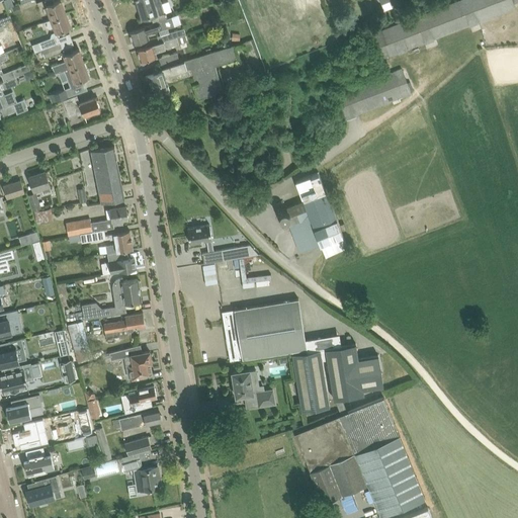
[(54,0),(46,0),(53,18),(66,13),(61,0),(59,0),(55,2),(54,0)]
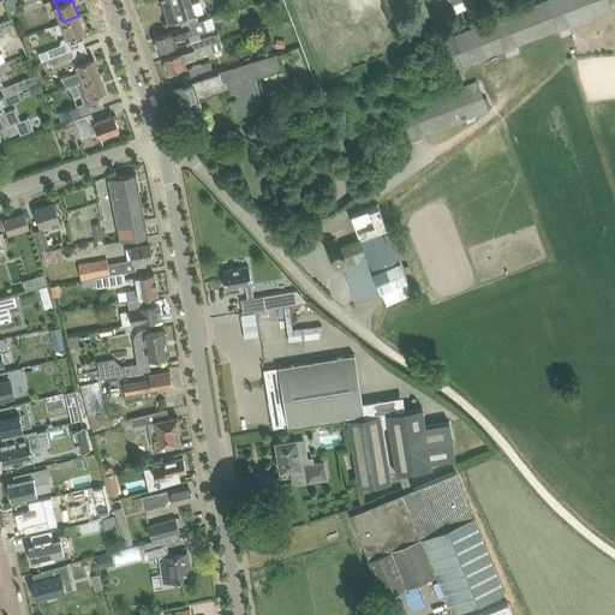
[(162,0),(169,22),(179,18),(181,27),(189,25),(198,22),(190,0),(162,0)]
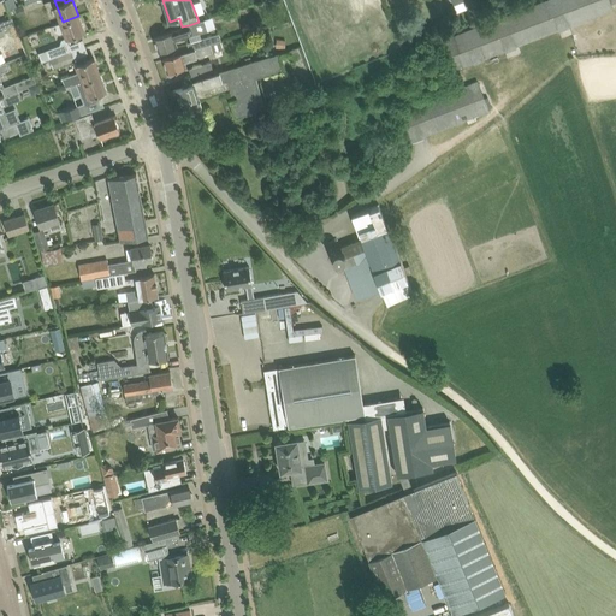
[(327,0),(321,3),(327,17),(357,5),(355,0),(327,0)]
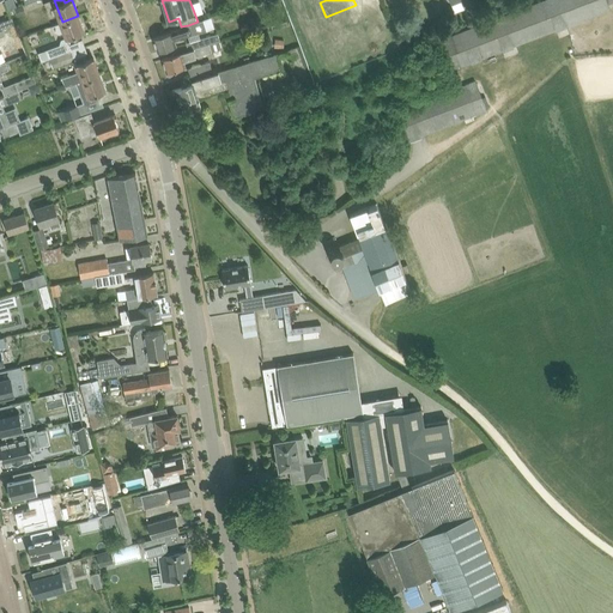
[(612,0),(545,0),(437,42),(448,71),(610,8),(608,4),(612,1),(612,0)]
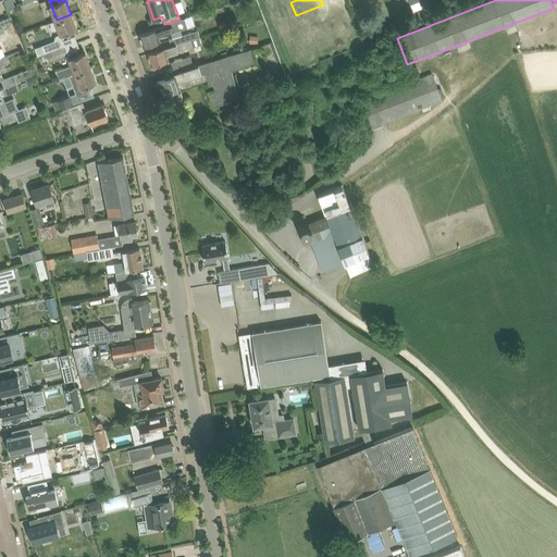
[(409,0),(413,11),(422,8),(421,5),(429,2),(426,0),(409,0)]
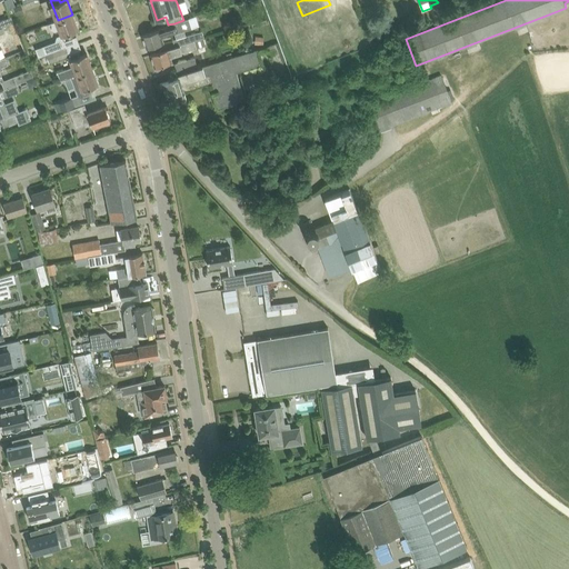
[(183,12),(189,10),(186,1),(180,3),(183,12)]
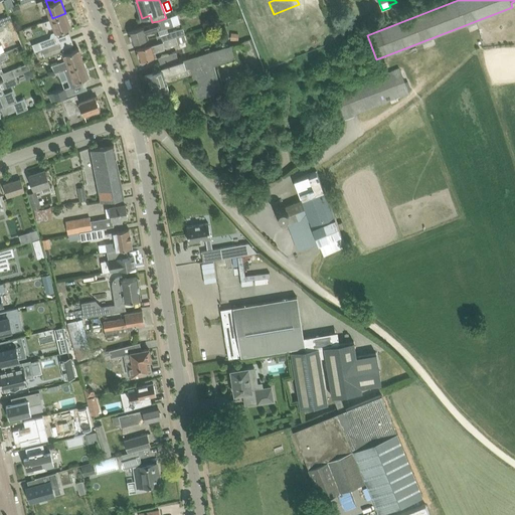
[(12,7),(15,14),(22,12),(19,5),(12,7)]
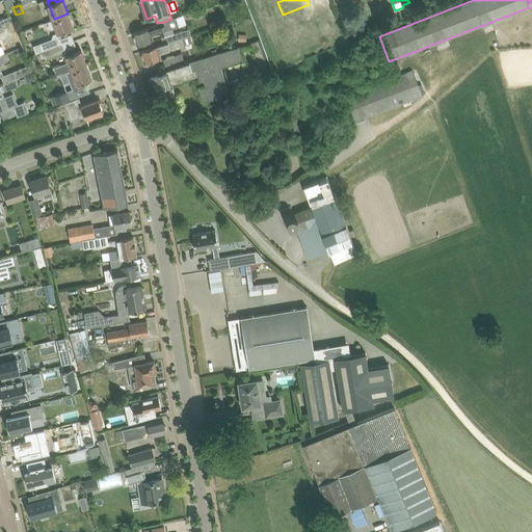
[(52,38),(40,44),(43,51),(60,45),(58,40),(69,35),(67,30),(73,28),(68,14),(54,19),(46,22),(48,27),(51,29),(57,27),(58,32),(53,34),(52,38)]
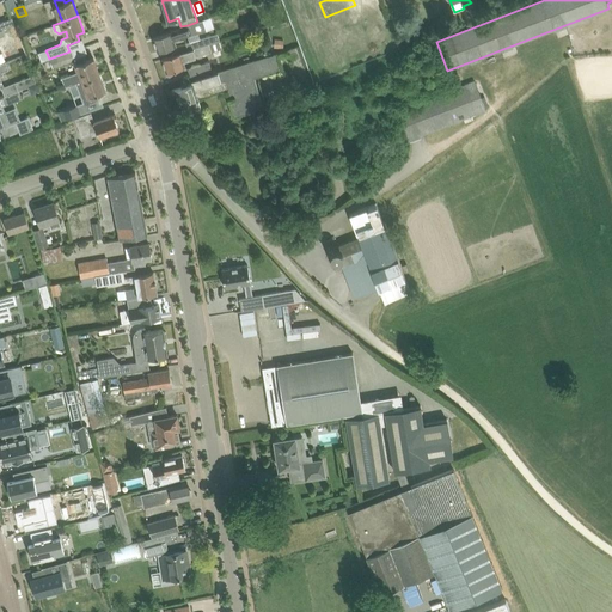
[(12,17),(0,22),(0,30),(2,30),(16,24),(12,17)]
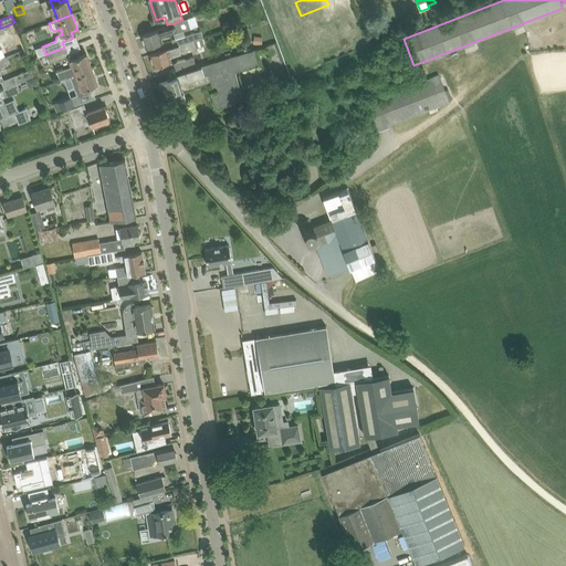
[(174,23),(174,24),(142,34),(146,48),(164,42),(163,37),(178,31),(184,30),(184,31),(191,28),(188,19),(182,20),(174,23)]
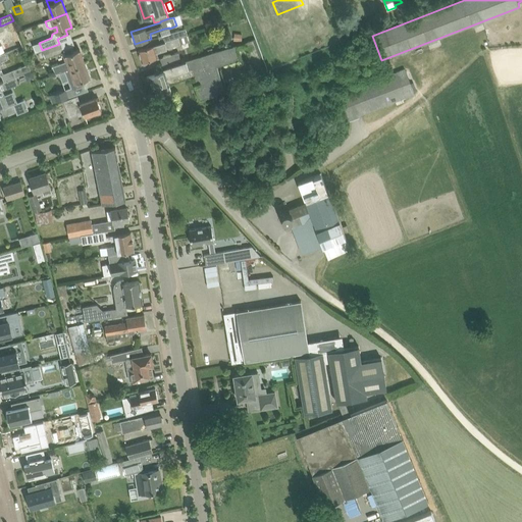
[(325,40),(329,47),(346,38),(335,19),(327,24),(333,35),(325,40)]
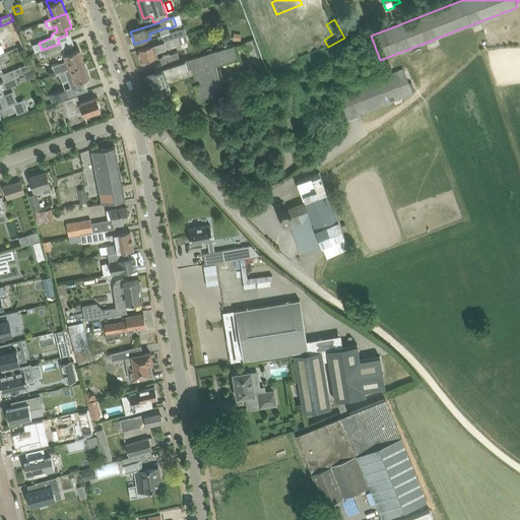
[(158,37),(160,43),(177,38),(187,35),(185,28),(158,37)]
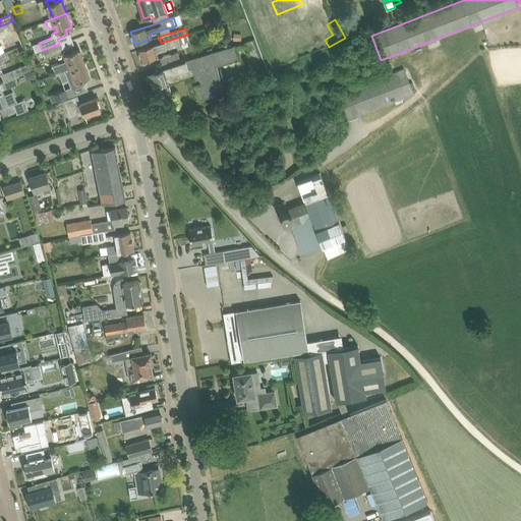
[(161,43),(148,47),(137,50),(141,61),(158,56),(157,51),(179,45),(177,38),(161,43)]
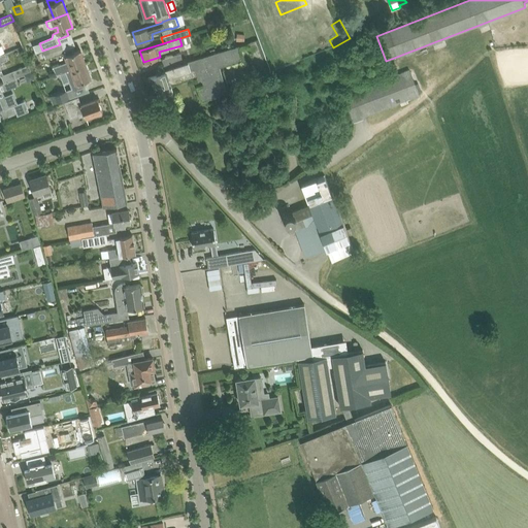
[(259,39),(249,42),(259,73),(270,69),(259,39)]
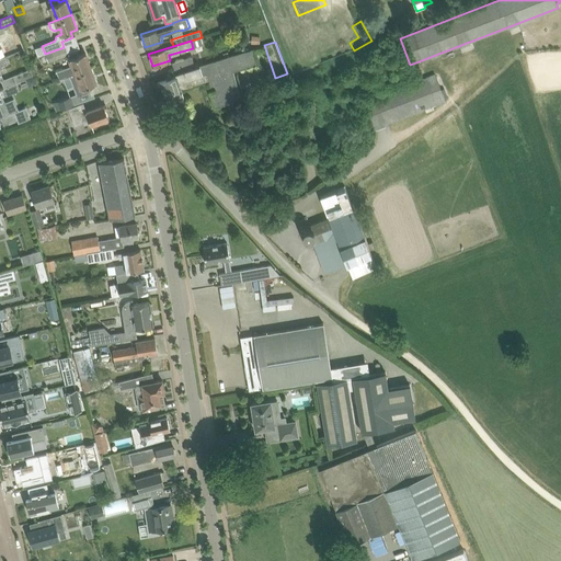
[(64,47),(45,54),(48,63),(69,55),(73,66),(57,71),(59,79),(70,76),(91,68),(86,53),(79,55),(77,50),(69,54),(67,46),(64,47)]
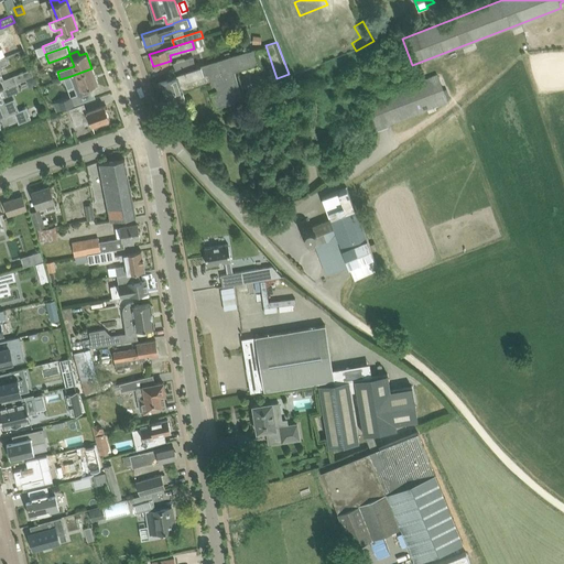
[(196,67),(176,73),(177,76),(159,83),(161,87),(162,86),(165,94),(167,94),(171,106),(186,101),(181,83),(204,76),(206,83),(205,83),(205,84),(210,82),(214,90),(209,91),(210,94),(216,108),(242,99),(235,72),(259,64),(255,49),(201,66),(196,67)]
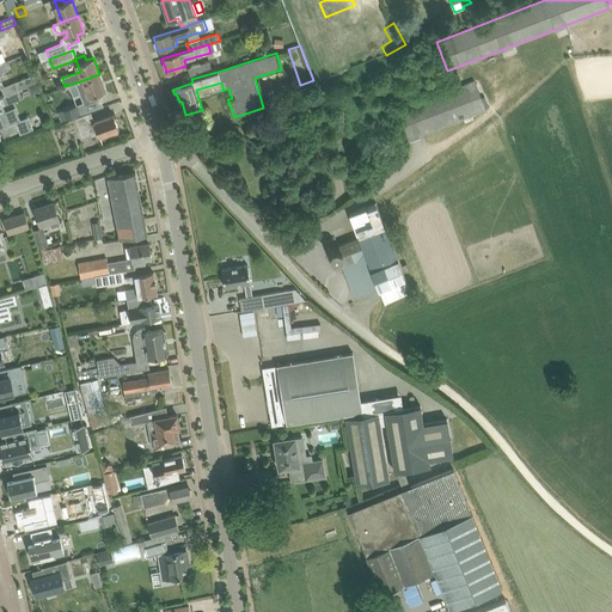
[(188,68),(191,79),(213,73),(209,62),(200,65),(188,68)]
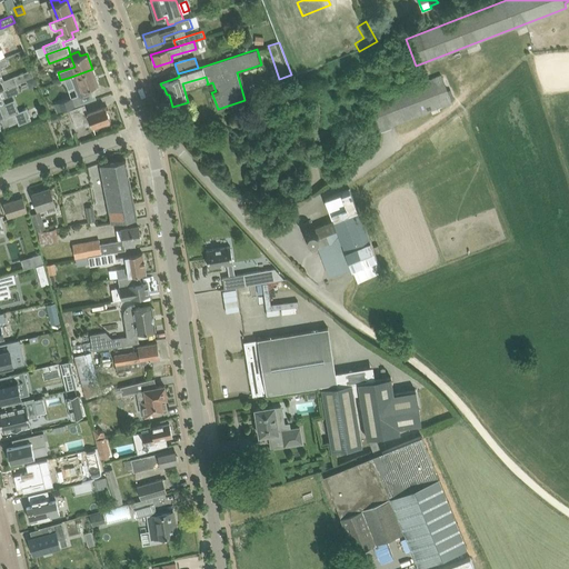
[(92,69),(71,77),(75,88),(79,87),(82,96),(93,92),(91,87),(98,85),(92,69)]
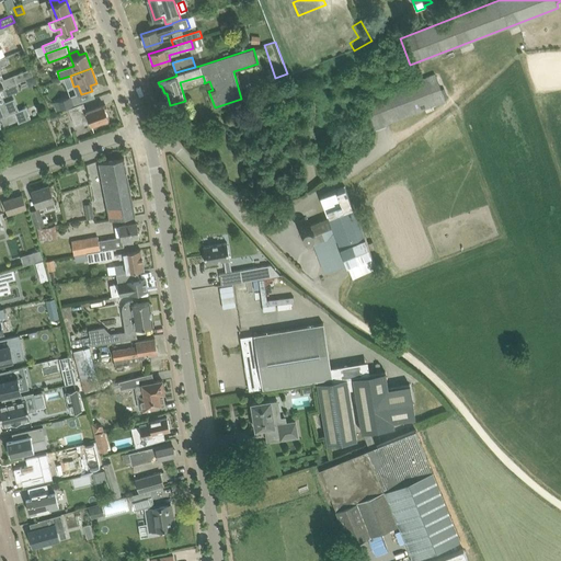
[(11,77),(14,84),(18,83),(34,77),(32,69),(11,77)]
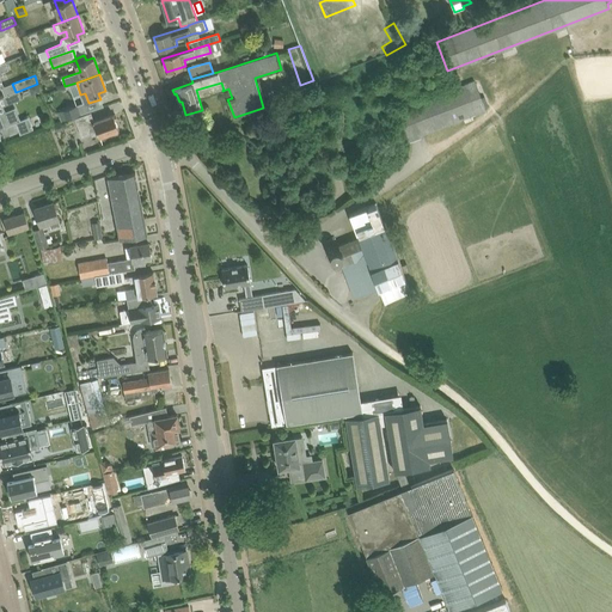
[(460,85),(410,104),(421,135),(487,110),(475,79),(460,85)]
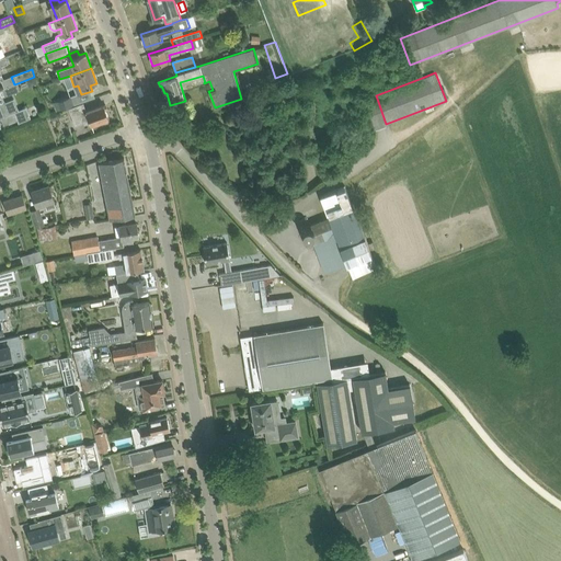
[(14,84),(6,88),(2,89),(6,95),(20,90),(18,83),(14,84)]
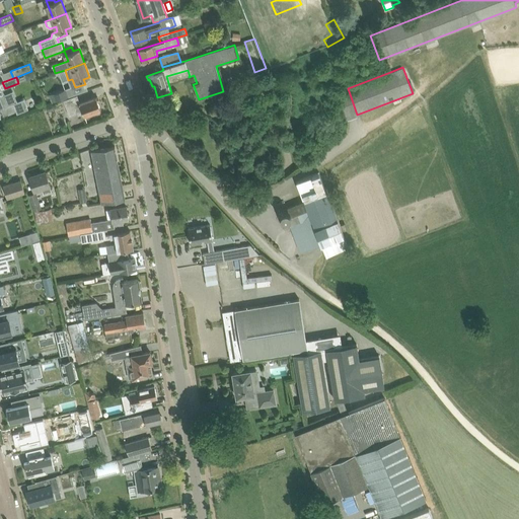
[(54,93),(56,100),(74,94),(72,88),(66,90),(65,89),(54,93)]
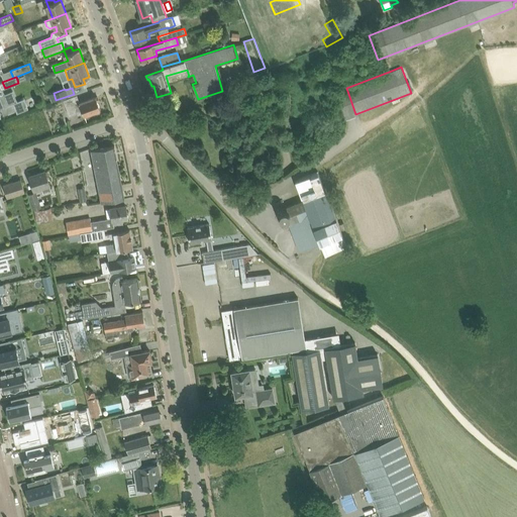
[(0,107),(3,115),(12,111),(16,110),(17,113),(28,109),(24,99),(17,101),(13,91),(5,95),(0,96),(0,107)]
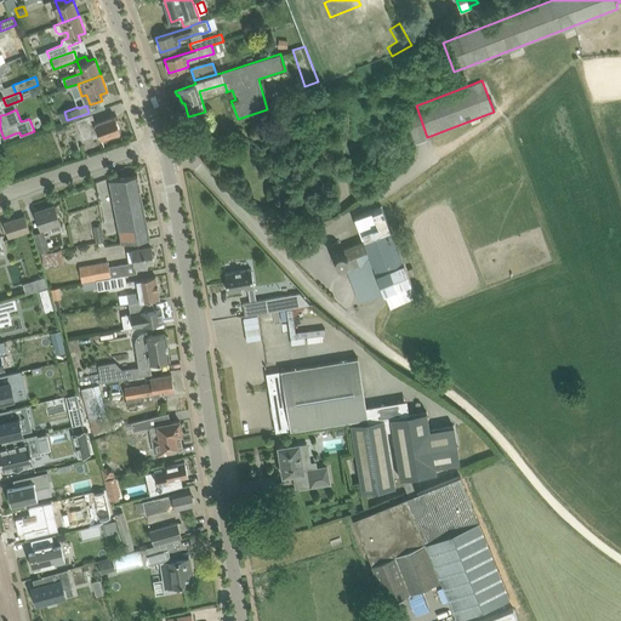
[(92,114),(81,118),(77,120),(84,138),(98,134),(101,138),(120,131),(115,115),(96,123),(92,114)]
